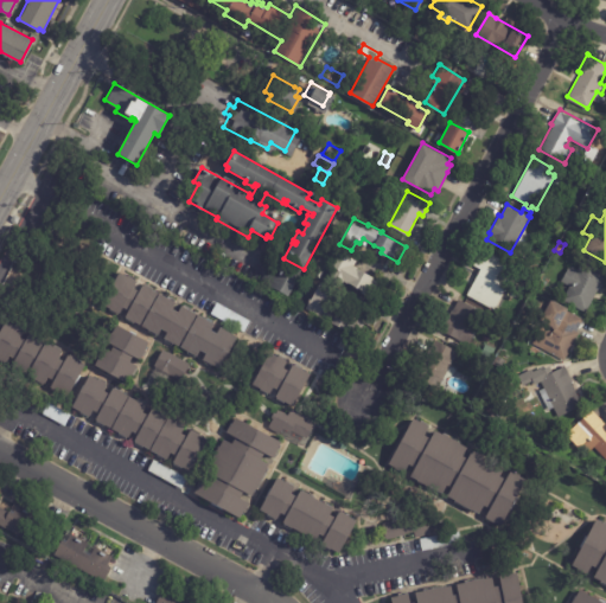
[(515,271),(502,295),(492,290),(485,303),(466,294),(480,268),(467,261),(477,244),(508,261),(506,264),(516,269),(515,271)]
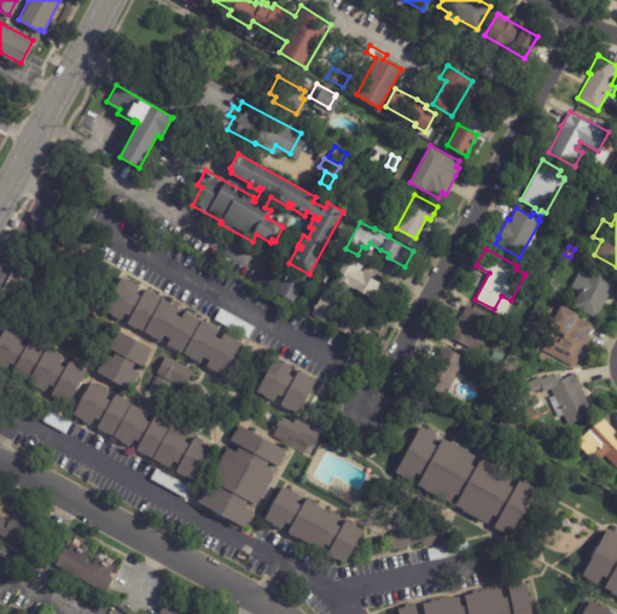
[(361,270),(362,272),(362,273),(390,290),(380,304),(349,285),(335,310),(351,321),(354,317),(371,327),(367,332),(364,329),(358,340),(312,313),(321,296),(326,298),(342,273),(335,269),(343,253),(362,264),(360,269),(361,270)]
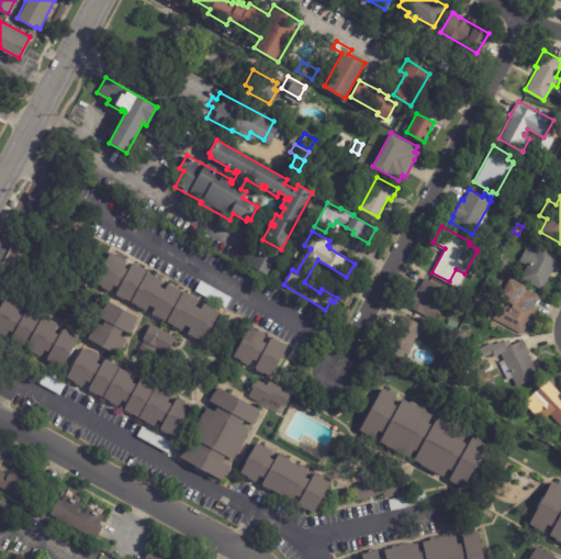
[(560,257),(556,267),(553,267),(541,289),(520,277),(527,264),(519,259),(526,246),(534,252),(540,241),(560,252),(560,257)]
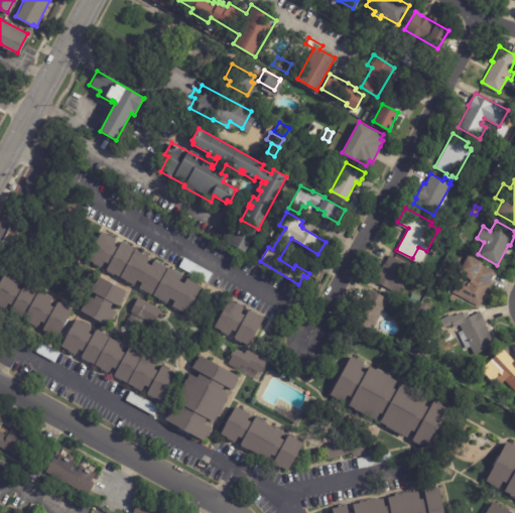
[(257,230),(245,251),(221,238),(224,231),(228,233),(229,232),(236,235),(243,222),(257,230)]
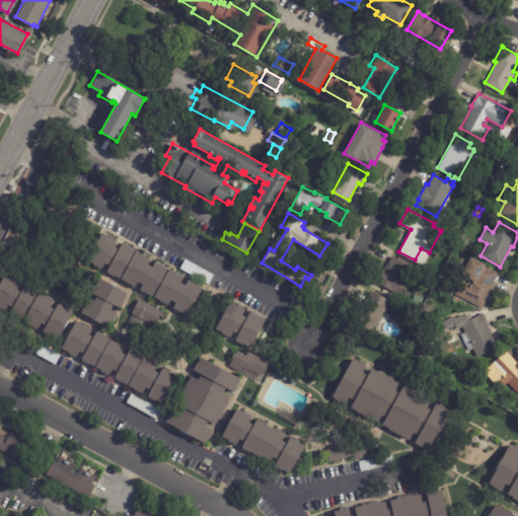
[(203,288),(188,315),(172,307),(175,302),(170,299),(168,304),(139,289),(142,284),(138,282),(135,287),(106,271),(109,266),(104,263),(101,268),(87,260),(102,232),(117,240),(114,246),(119,249),(122,243),(150,259),(147,265),(152,268),(155,262),(183,278),(180,283),(186,285),(189,280),(203,288)]
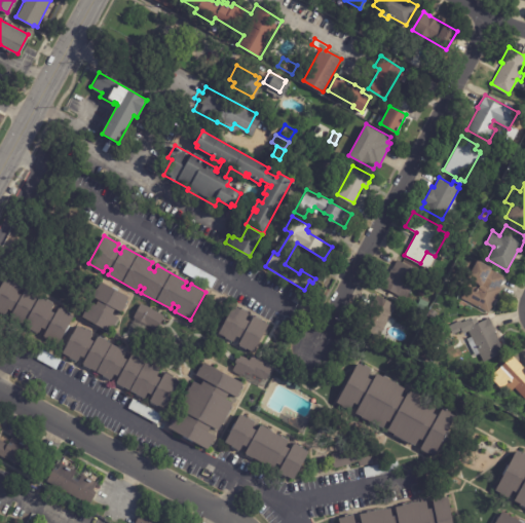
[(402,261),(419,271),(404,298),(381,285),(391,267),(398,259),(402,261)]
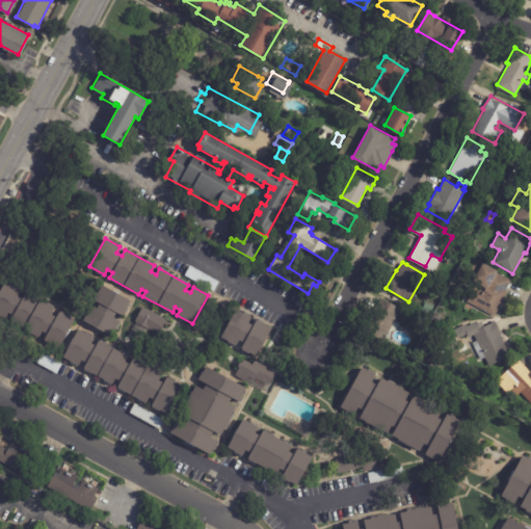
[(509,281),(505,289),(507,290),(495,315),(466,300),(473,286),(472,285),(483,263),(498,270),(497,271),(510,279),(509,281)]
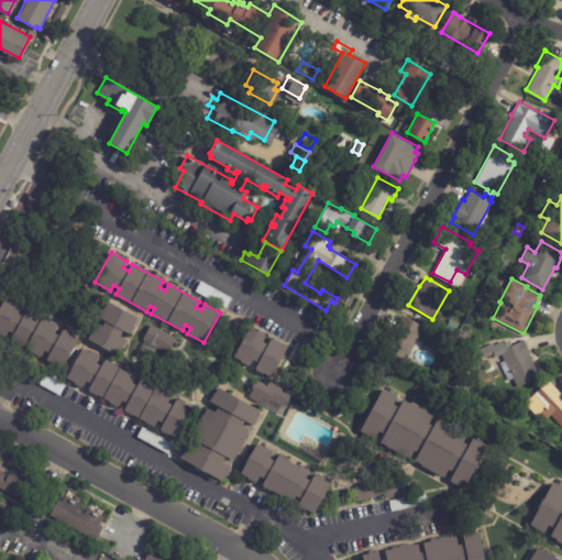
[(78,338),(63,368),(46,359),(50,353),(44,350),(41,357),(0,335),(0,305),(4,297),(57,326),(54,332),(59,335),(63,329),(78,338)]
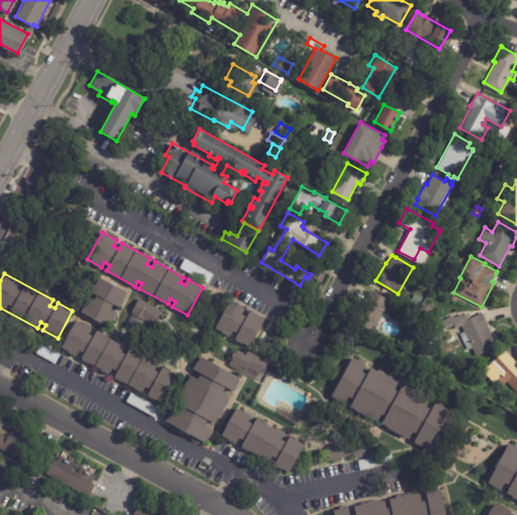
[(126,291),(119,307),(112,304),(110,309),(116,312),(108,329),(81,315),(89,297),(94,301),(96,294),(91,292),(98,277),(126,291)]
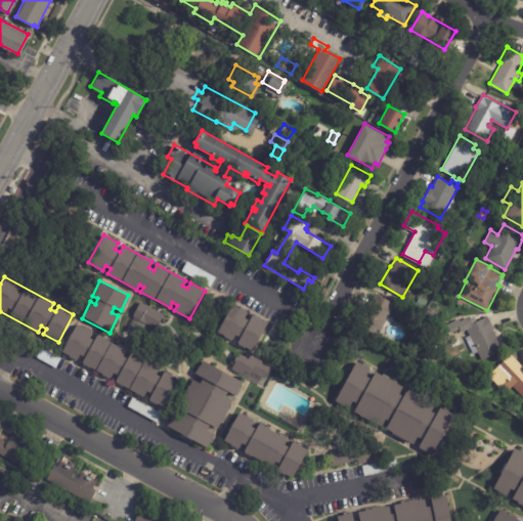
[(368,302),(375,293),(394,303),(377,335),(357,323),(368,302)]
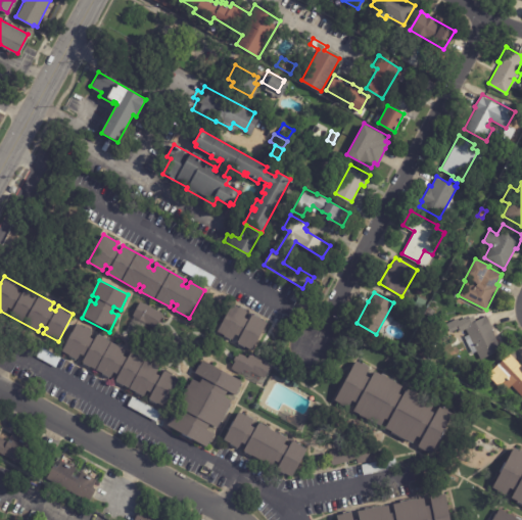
[(418,295),(426,299),(423,308),(415,304),(418,295)]
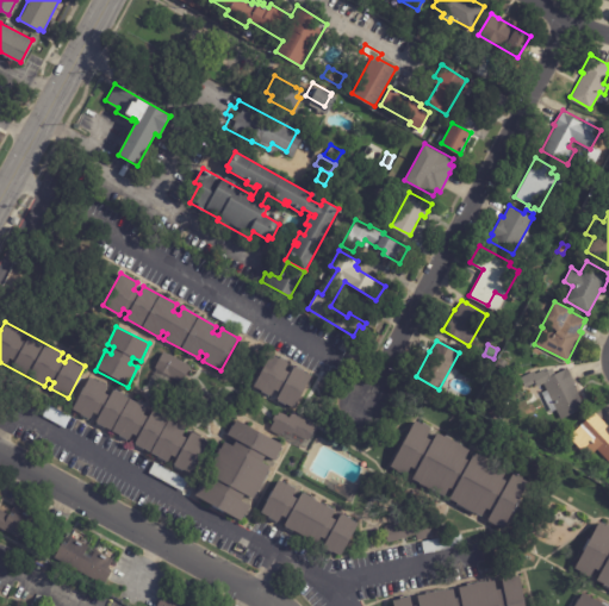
[(168,354),(190,366),(180,381),(167,374),(163,381),(150,374),(163,350),(168,354)]
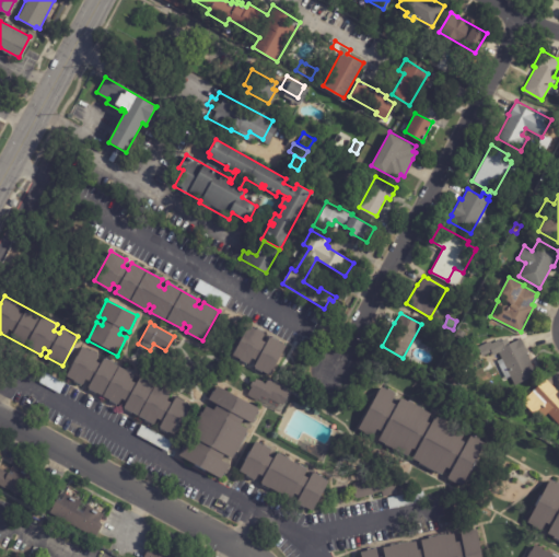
[(264,341),(267,343),(270,337),(286,345),(270,375),(254,367),(257,360),(252,358),(248,363),(233,355),(248,325),(265,334),(261,340),(264,341)]
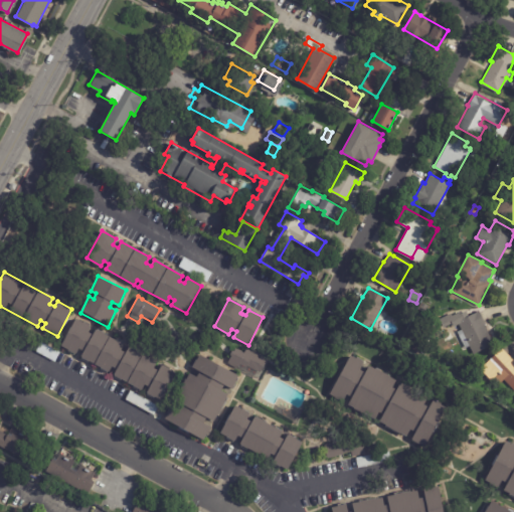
[(421,301),(430,305),(426,312),(417,308),(421,301)]
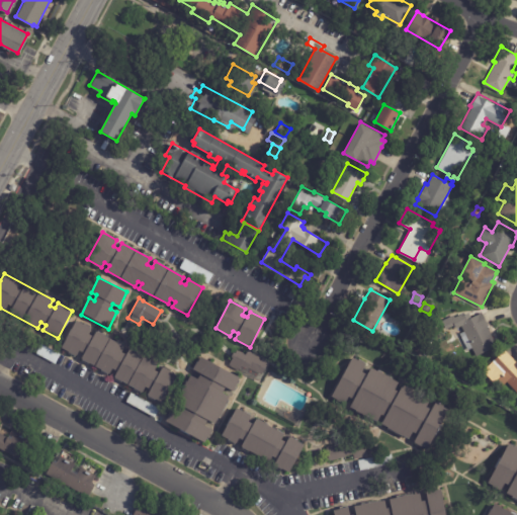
[(482,312),(488,325),(487,326),(496,345),(476,354),(460,322),(482,312)]
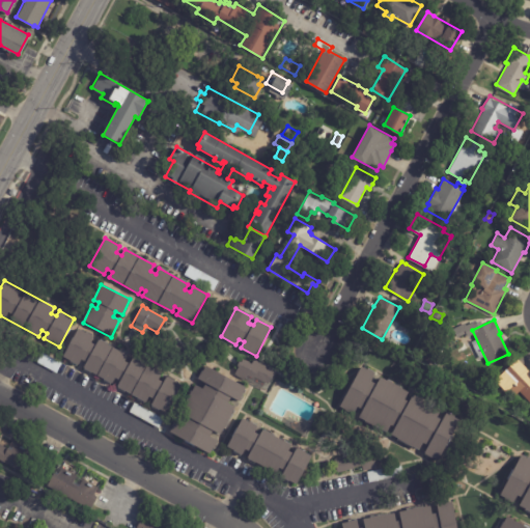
[(126,362),(129,363),(133,357),(162,373),(158,380),(163,383),(167,377),(183,385),(167,414),(151,405),(154,399),(149,396),(146,403),(117,386),(120,381),(115,378),(112,384),(83,367),(86,362),(81,359),(78,365),(62,357),(78,328),(93,336),(90,342),(95,345),(99,339),(128,355),(124,361),(126,362)]
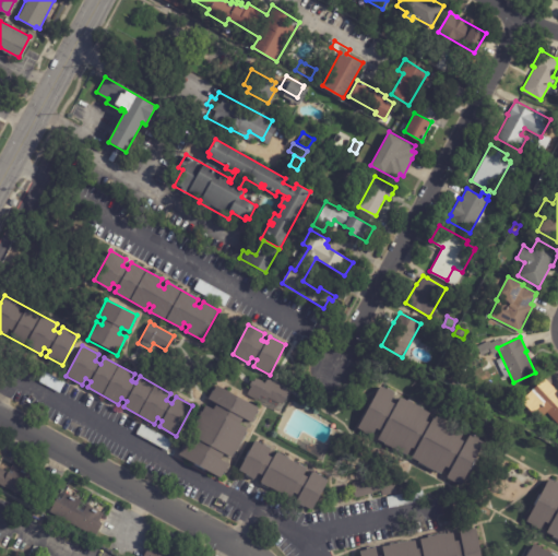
[(546,378),(557,390),(557,423),(546,411),(539,417),(533,411),(539,404),(529,393),(545,377),(546,378)]
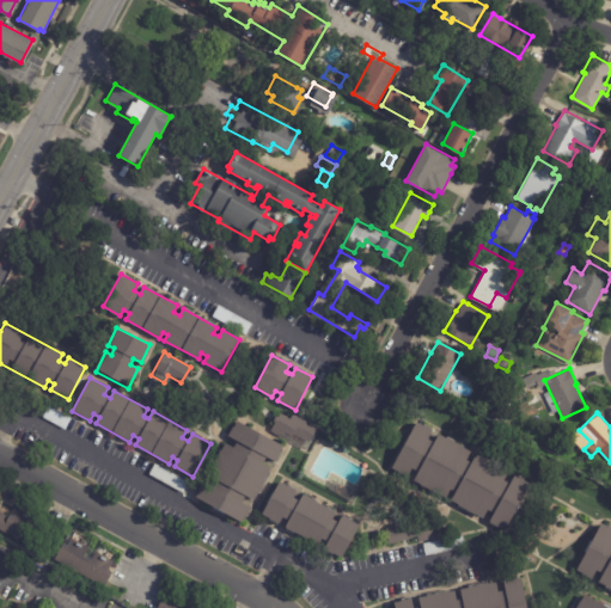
[(316,427),(309,440),(294,431),(292,435),(285,431),(282,435),(270,429),(275,422),(273,421),(275,416),(277,417),(280,413),(282,415),(282,413),(287,416),(287,417),(289,418),(293,413),(317,427),(316,427)]
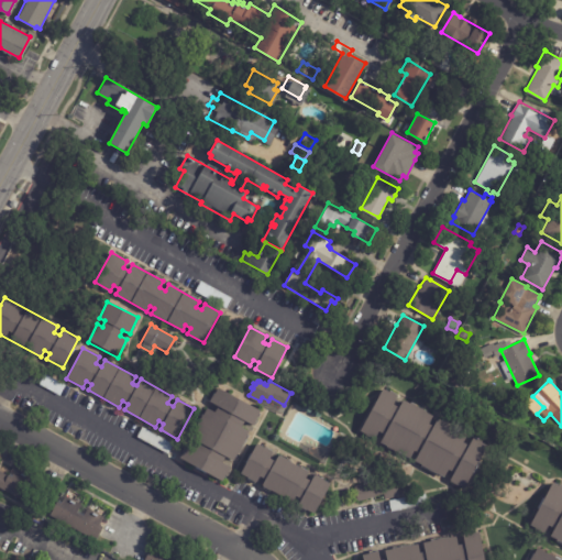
[(384,388),(397,395),(393,404),(398,407),(403,398),(432,415),(428,424),(432,426),(437,418),(467,434),(462,442),(467,446),(473,437),(488,445),(464,490),(449,481),(453,472),(448,469),(443,478),(414,461),(418,452),(414,450),(409,458),(379,442),(384,434),(377,430),(373,439),(359,432),(382,387),(384,388)]
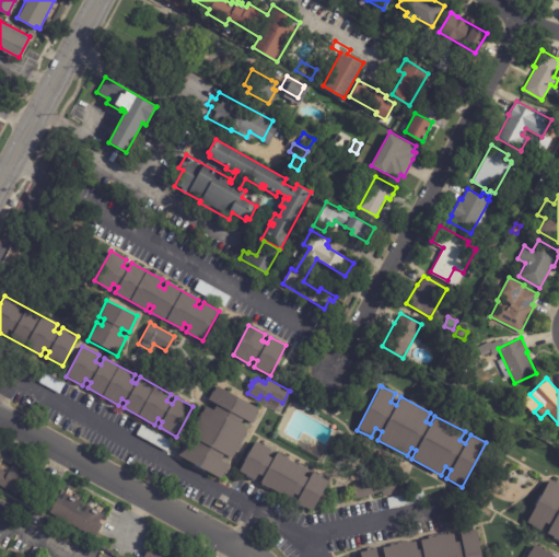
[(252,424),(243,419),(240,425),(248,429),(232,459),(224,454),(221,461),(229,465),(221,479),(178,456),(186,442),(205,406),(217,413),(220,406),(208,401),(216,386),(259,409),(252,424)]
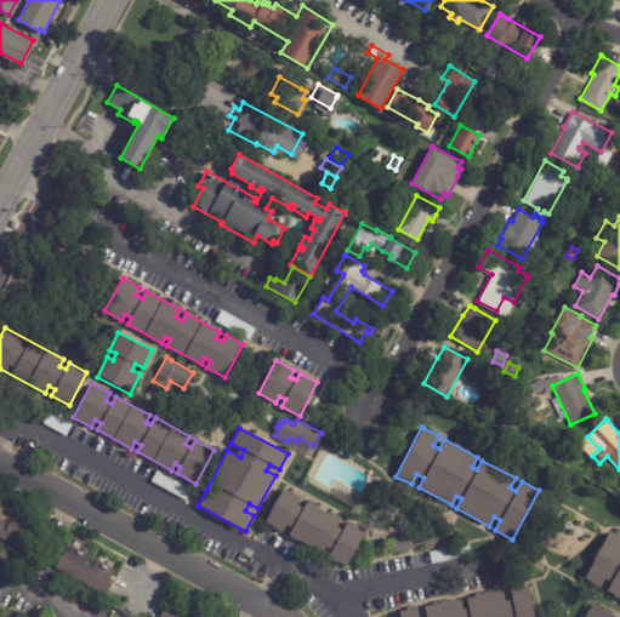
[(157,469),(191,489),(185,498),(151,480),(157,469)]
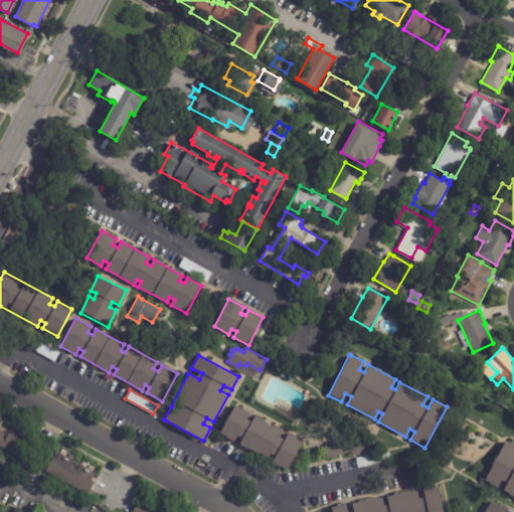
[(248,412),(249,413),(246,419),(251,421),(254,416),(284,432),(280,438),(285,440),(288,435),(303,443),(288,471),(273,462),(276,457),(272,454),(268,460),(239,445),(242,439),(238,436),(234,442),(220,434),(235,405),(248,412)]
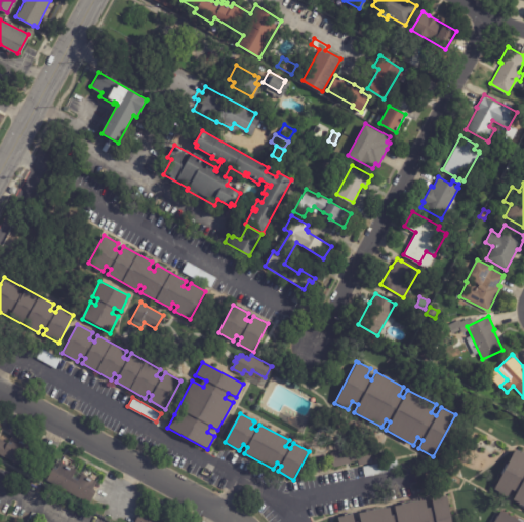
[(0,436),(7,440),(8,438),(11,440),(14,434),(30,442),(27,448),(30,450),(29,451),(47,462),(41,474),(0,452),(0,436)]
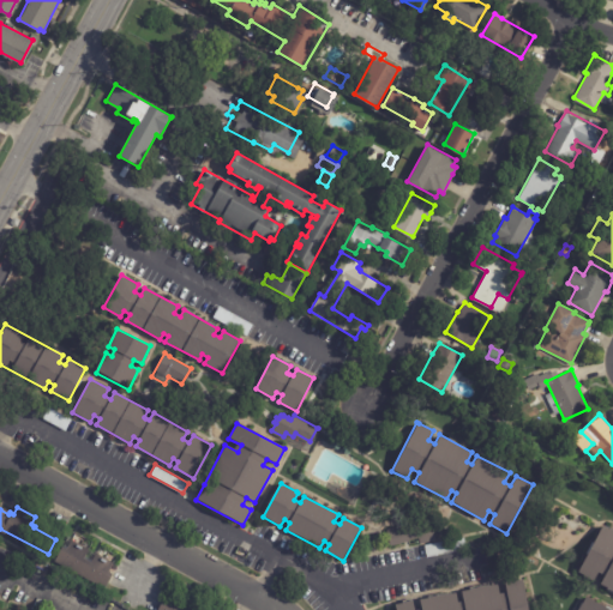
[(432,523),(436,539),(420,543),(419,538),(398,542),(396,531),(414,526),(414,524),(427,520),(428,524),(432,523)]
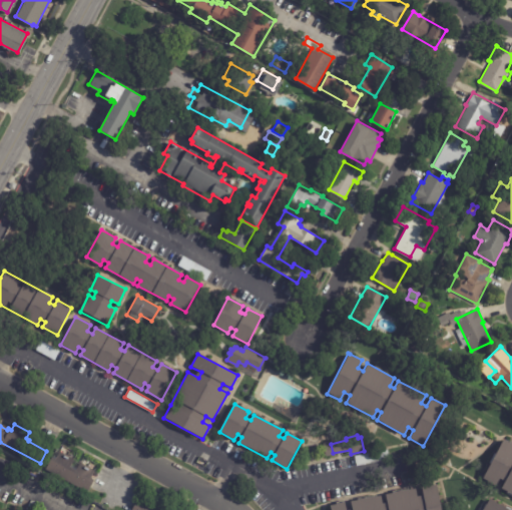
[(511,443),(511,495),(500,489),(504,480),(498,477),(495,485),(482,479),(502,438),(511,443)]
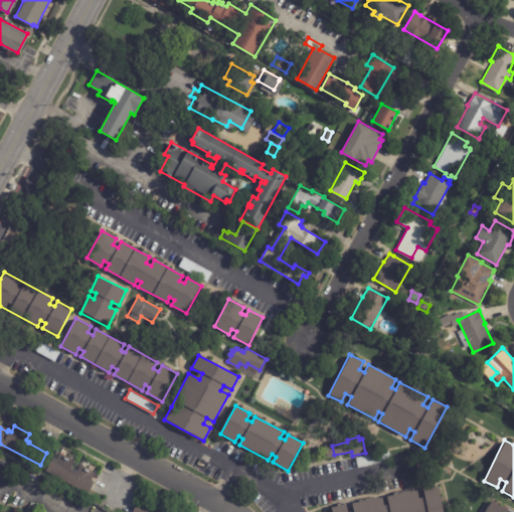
[(60,450),(74,458),(70,466),(75,469),(80,462),(95,470),(91,477),(95,479),(88,491),(45,468),(51,456),(55,458),(59,450),(60,450)]
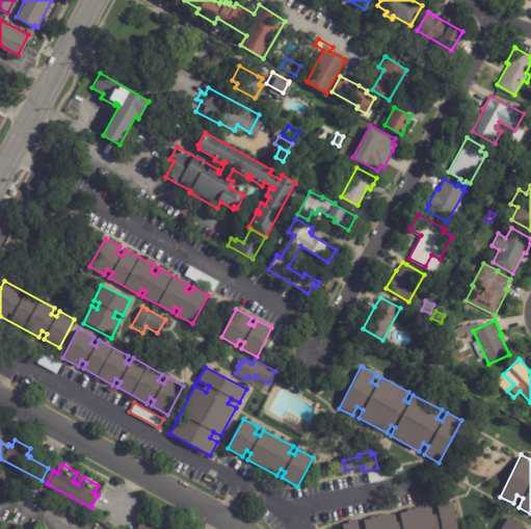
[(403,474),(403,475),(369,482),(367,472),(401,465),(403,474)]
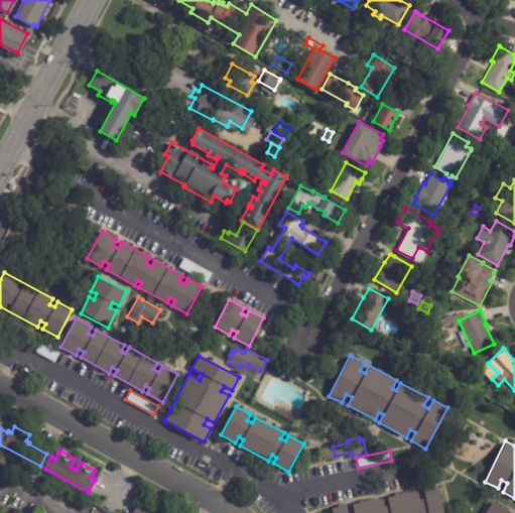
[(333,512),(332,508),(347,505),(348,512),(355,512),(353,504),(383,498),(385,506),(390,505),(388,497),(418,490),(420,499),(425,498),(424,490),(439,487),(444,512),(333,512)]
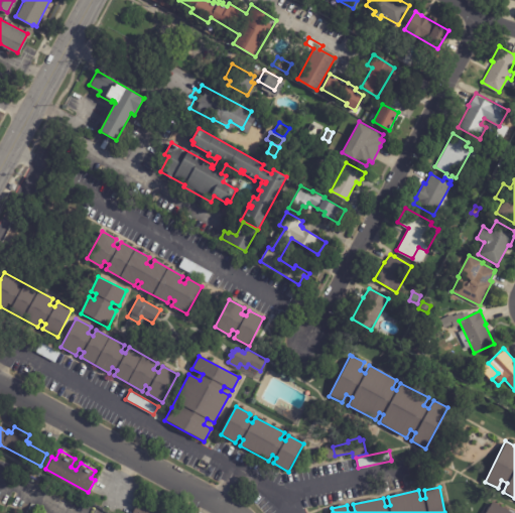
[(158,506),(154,512),(161,512),(164,509),(171,512),(131,512),(136,503),(140,505),(144,498),(158,506)]
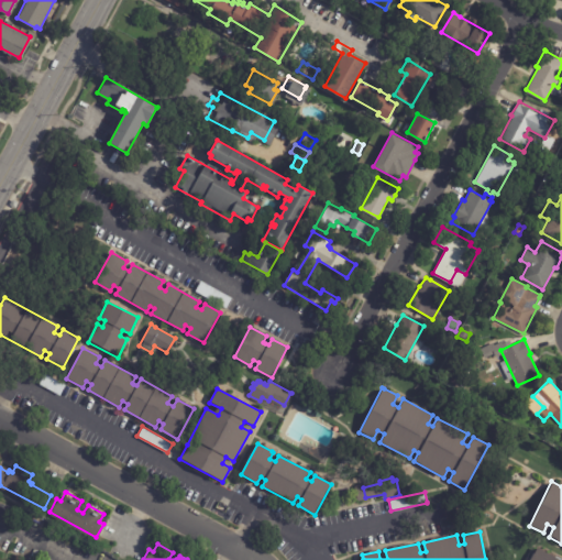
[(561,559),(528,559),(537,546),(561,559)]
